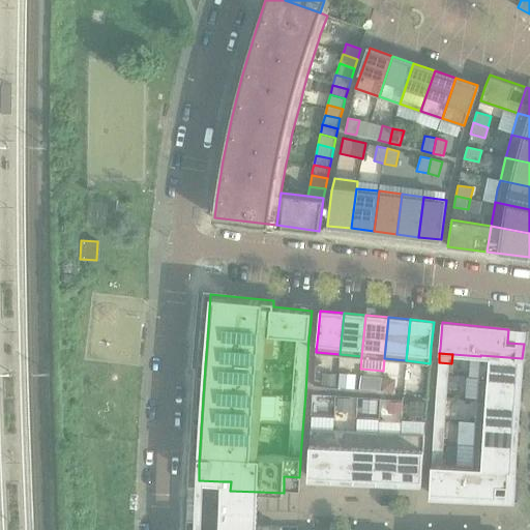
[(521,381),(522,358),(480,355),(480,356),(479,378),(521,381)]
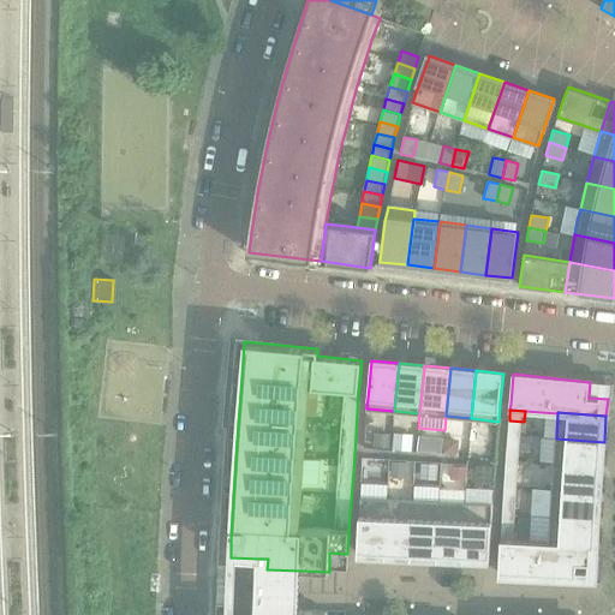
[(523,434),(524,422),(509,421),(508,433),(523,434)]
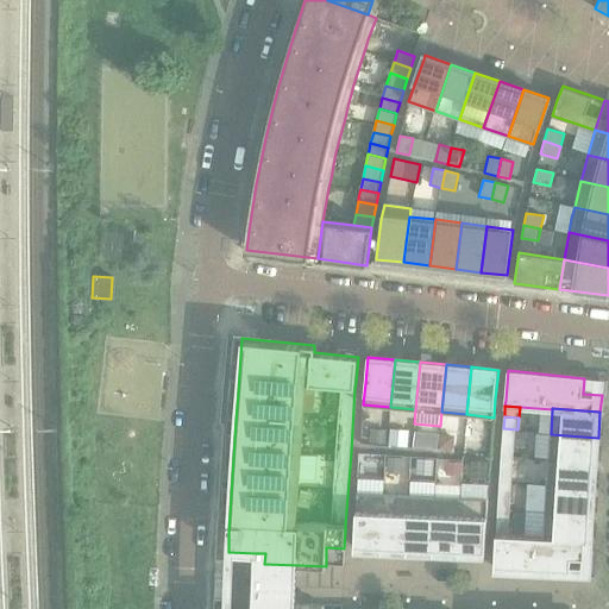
[(518,432),(518,429),(503,428),(502,440),(516,441),(518,432)]
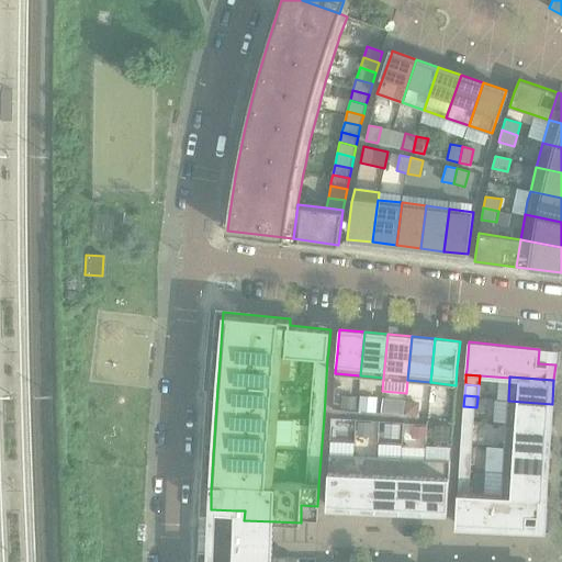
[(341,396),(340,408),(356,409),(357,397),(341,396)]
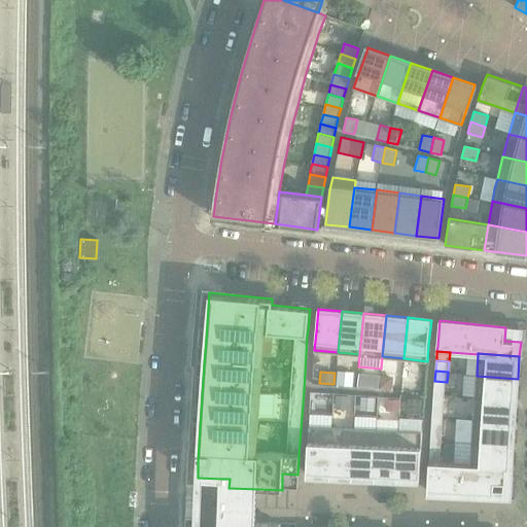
[(336,385),(353,387),(354,373),(337,372),(336,385)]
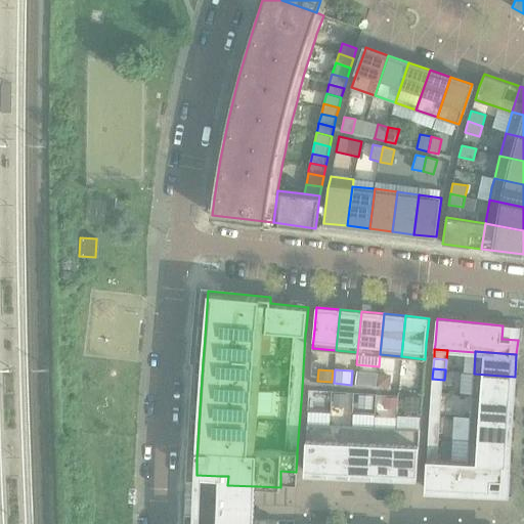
[(453,385),(454,372),(445,372),(444,380),(444,384),(453,385)]
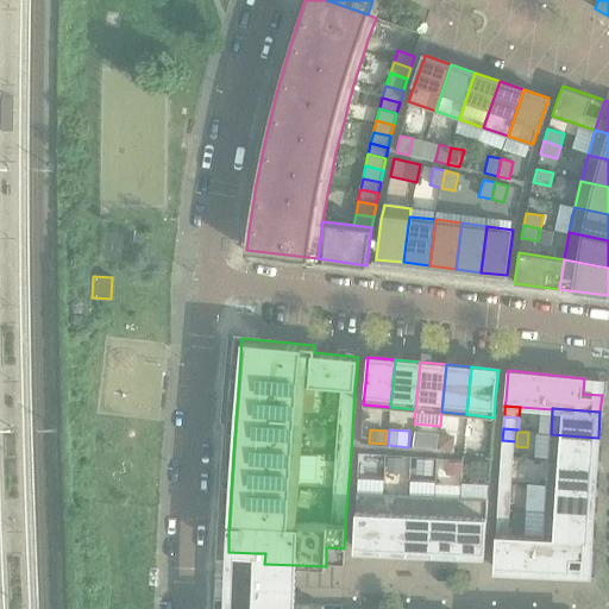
[(453,451),(454,435),(439,434),(438,450),(453,451)]
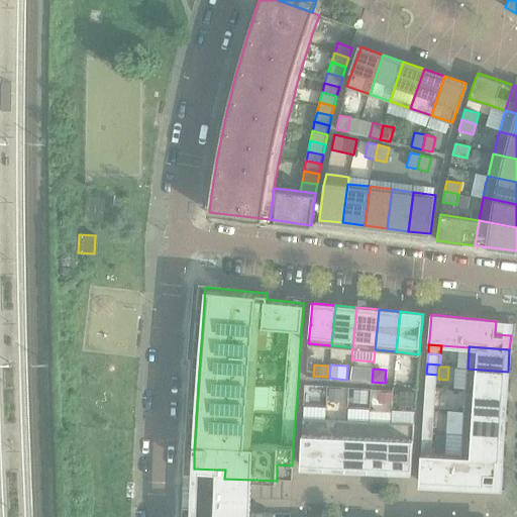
[(506,393),(507,381),(508,372),(468,369),(466,390),(506,393)]
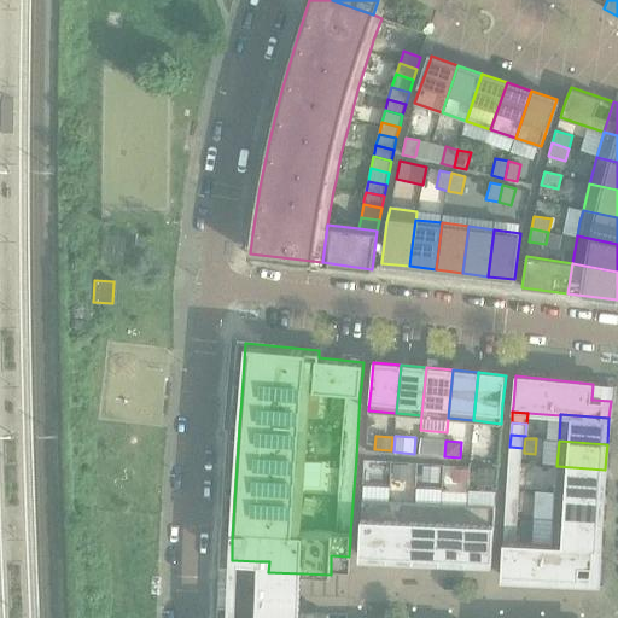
[(419,443),(418,454),(437,456),(437,455),(438,445),(419,443)]
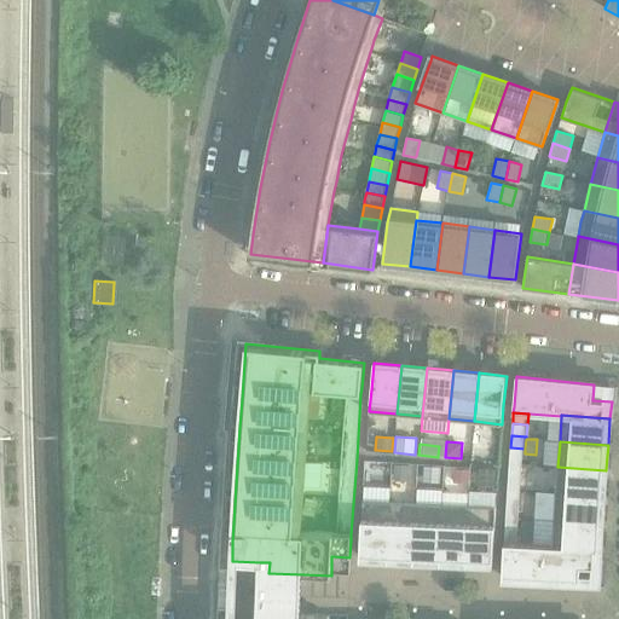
[(525,453),(525,449),(510,447),(509,460),(525,461),(525,453)]
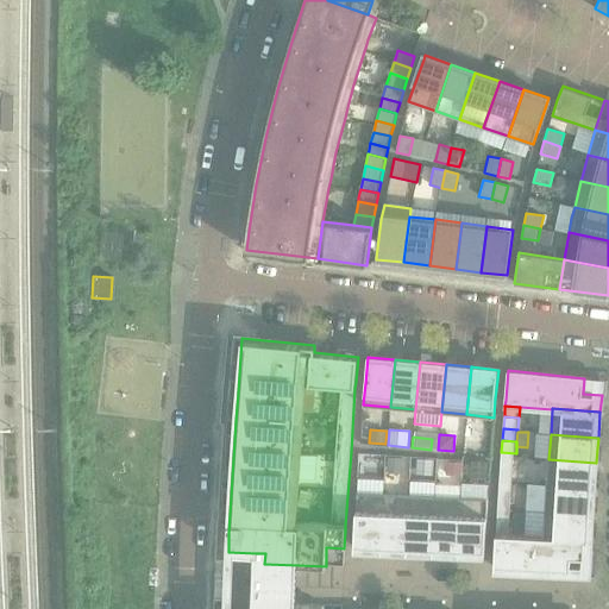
[(515,464),(515,458),(516,453),(501,452),(501,464),(515,464)]
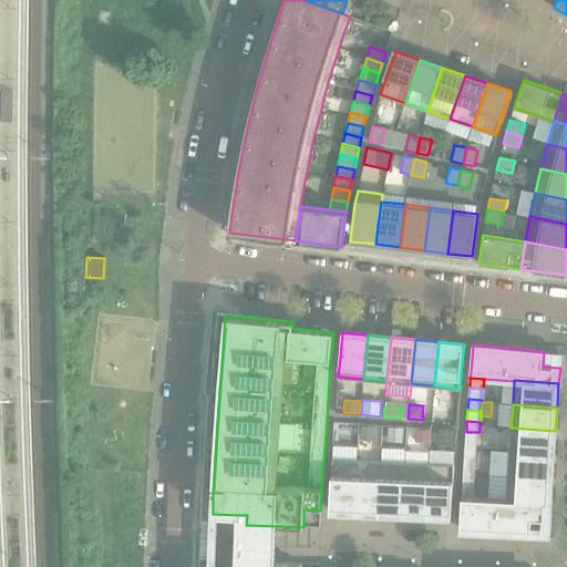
[(373,441),(374,425),(361,425),(360,441),(373,441)]
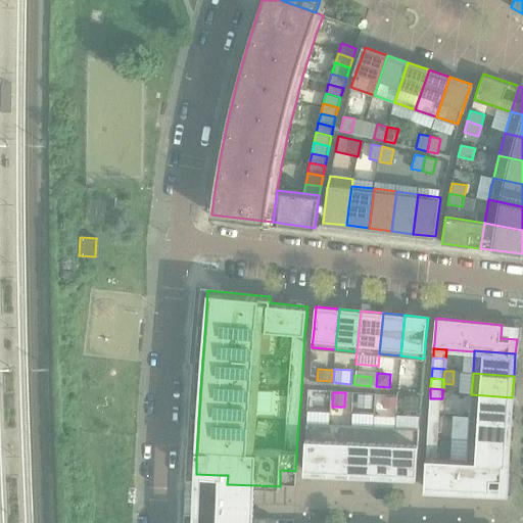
[(371,394),(358,393),(358,408),(370,409),(371,394)]
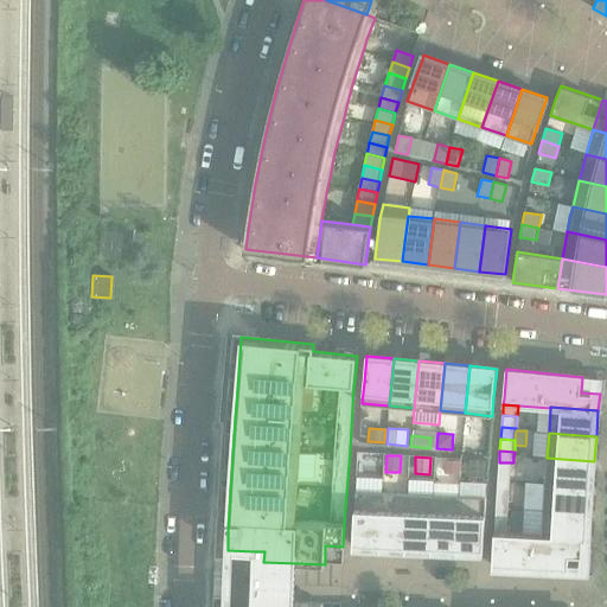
[(592,487),(593,472),(594,461),(547,458),(545,484),(592,487)]
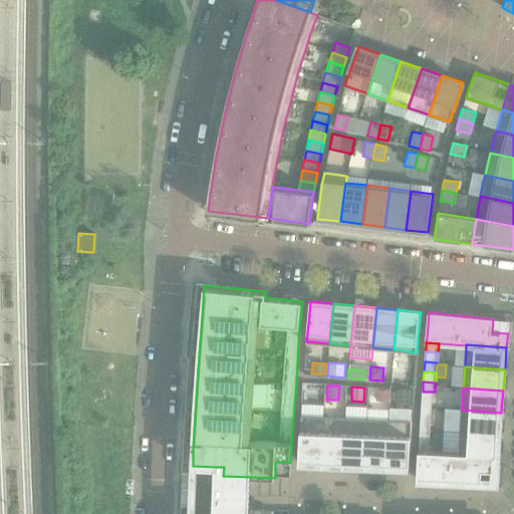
[(411,409),(412,390),(397,389),(396,408),(411,409)]
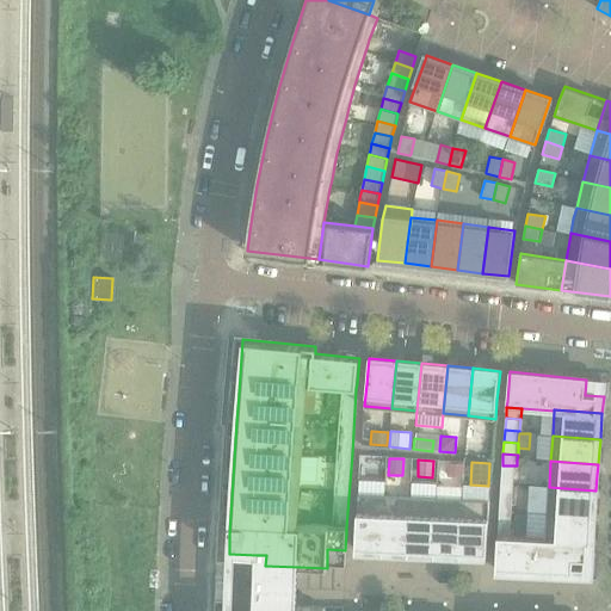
[(462,477),(463,463),(448,463),(446,477),(462,477)]
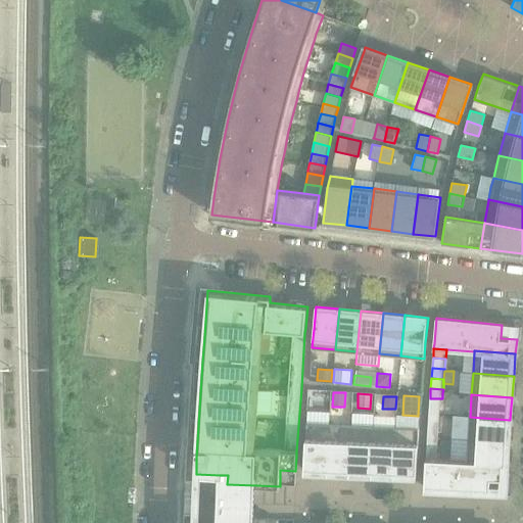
[(441,409),(442,398),(430,398),(429,408),(441,409)]
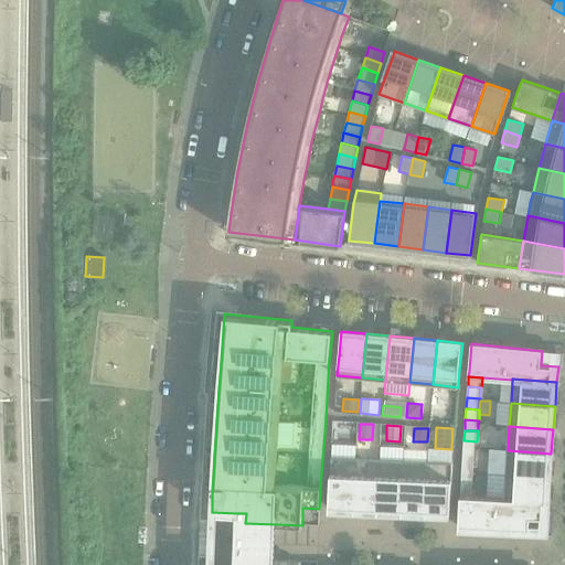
[(477,448),(477,441),(464,440),(462,451),(477,452),(477,448)]
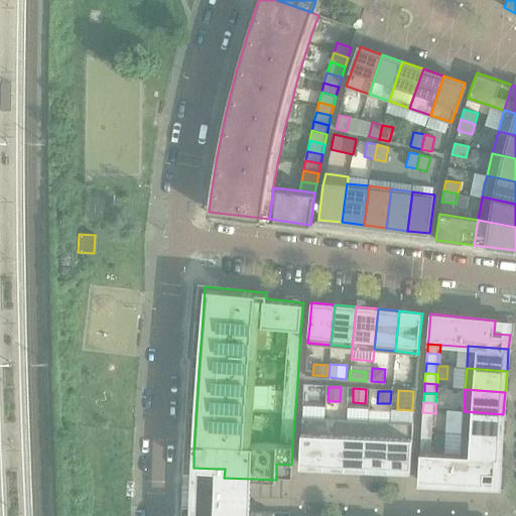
[(502,435),(503,423),(503,414),(464,411),(463,422),(462,433),(502,435)]
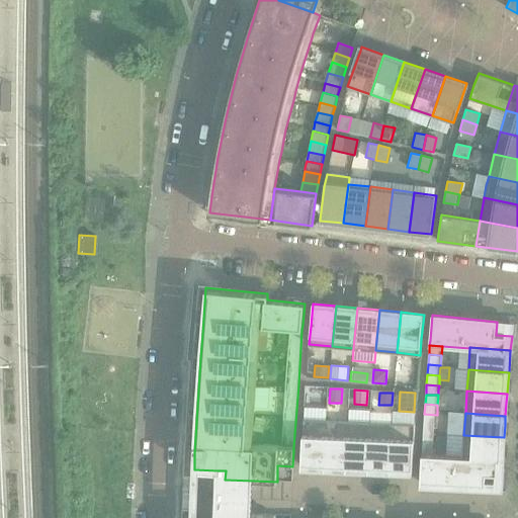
[(436,425),(437,415),(424,414),(424,424),(436,425)]
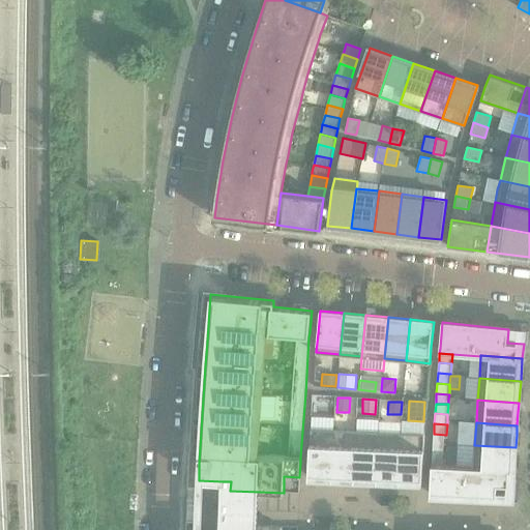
[(331,478),(333,431),(311,430),(308,464),(308,477),(331,478)]
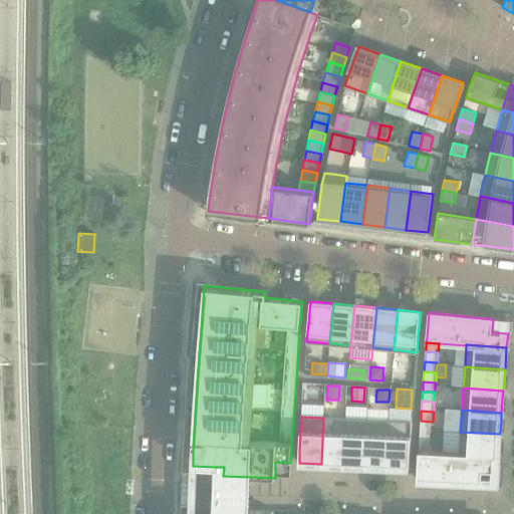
[(343,465),(345,418),(323,418),(321,464),(343,465)]
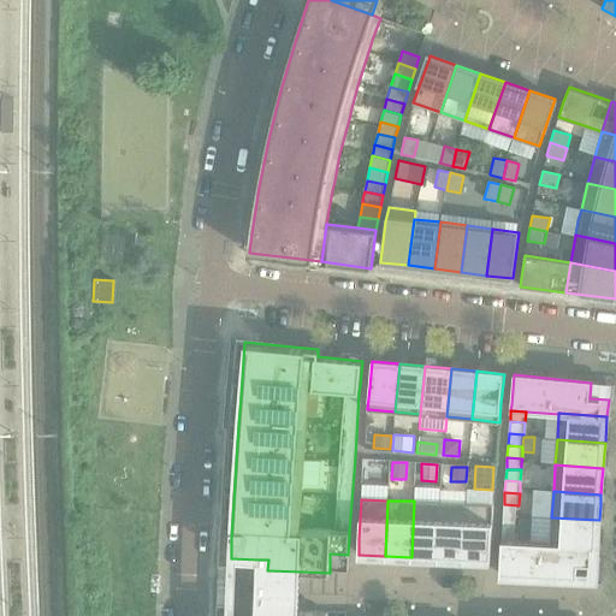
[(437,558),(439,502),(414,501),(412,557),(437,558)]
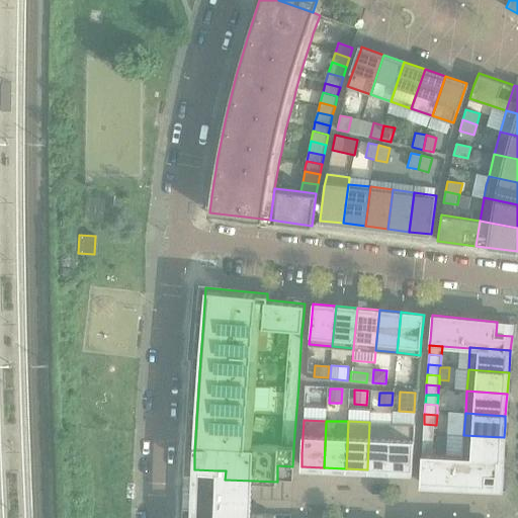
[(390,470),(392,423),(369,422),(367,469),(390,470)]
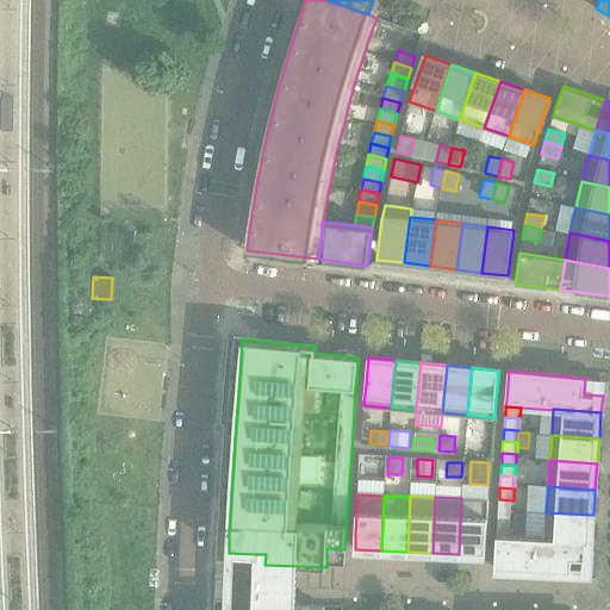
[(486,540),(489,499),(461,498),(459,554),(486,555),(486,540)]
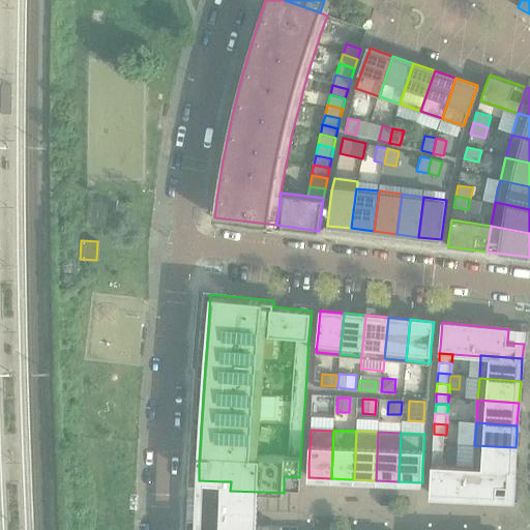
[(446,443),(446,435),(434,434),(433,444),(445,445),(446,443)]
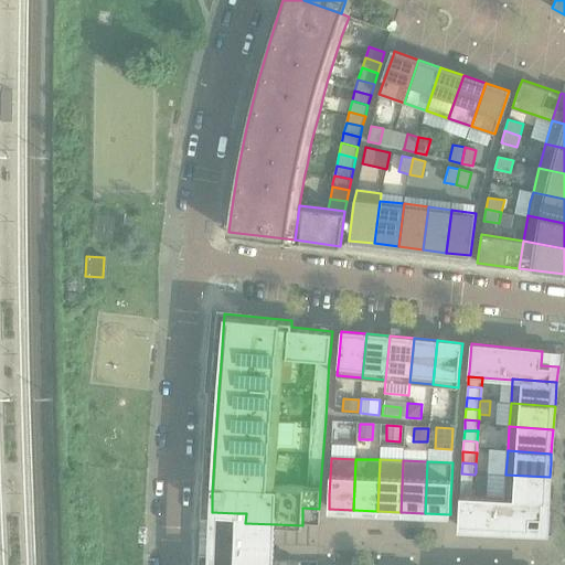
[(475,484),(475,475),(461,473),(461,484),(475,484)]
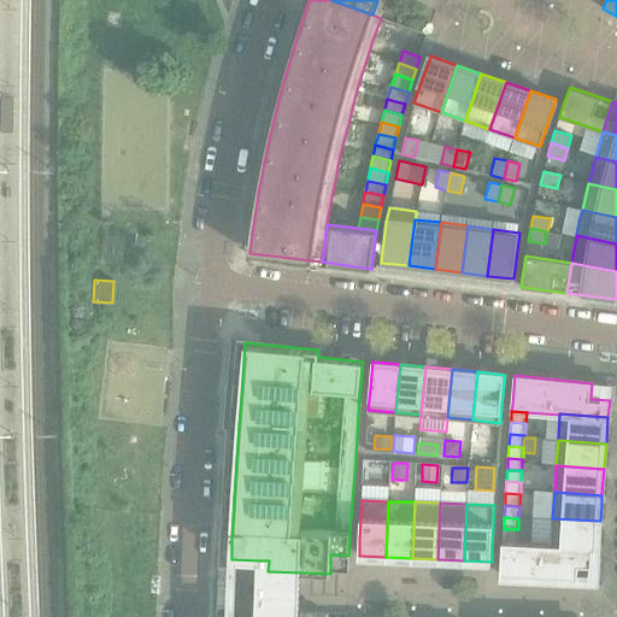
[(599,547),(600,532),(600,521),(552,518),(551,544),(551,545),(599,547)]
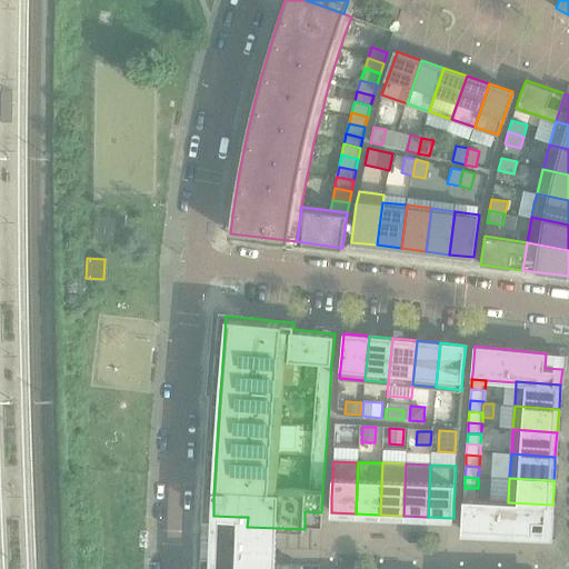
[(477,499),(478,488),(465,488),(463,499),(477,499)]
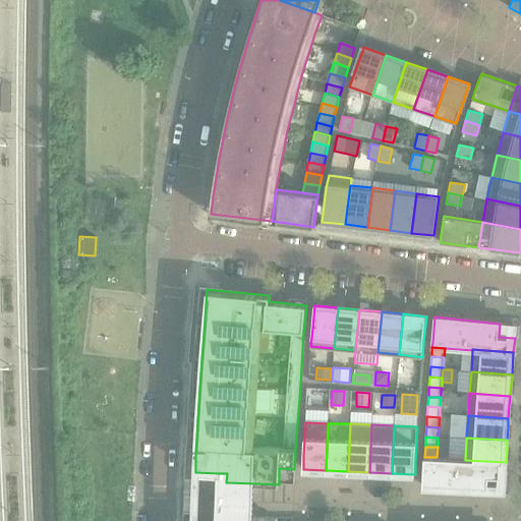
[(505,477),(505,471),(506,462),(465,460),(465,459),(437,457),(424,457),(424,461),(422,486),(487,489),(488,476),(505,477)]
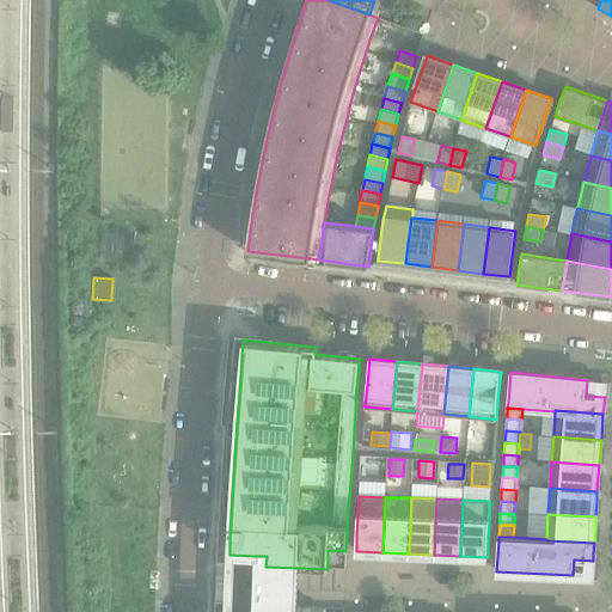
[(325,611),(325,609),(299,607),(299,598),(299,577),(300,568),(265,567),(267,556),(257,556),(256,575),(255,595),(254,611),(325,611)]
